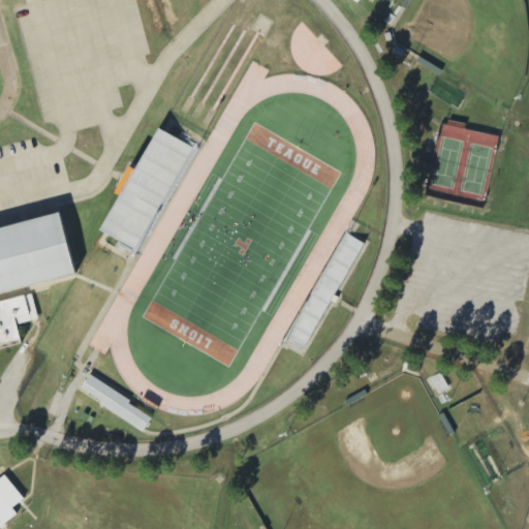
[(191,147),(155,129),(134,172),(125,166),(112,194),(117,196),(99,232),(120,243),(117,248),(137,258),(191,147)]
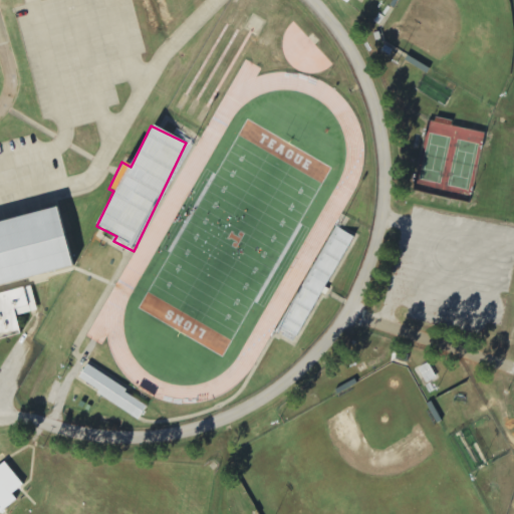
[(0,223),(0,339),(20,335),(16,317),(38,312),(32,287),(0,294),(0,286),(71,271),(57,211),(0,223)]
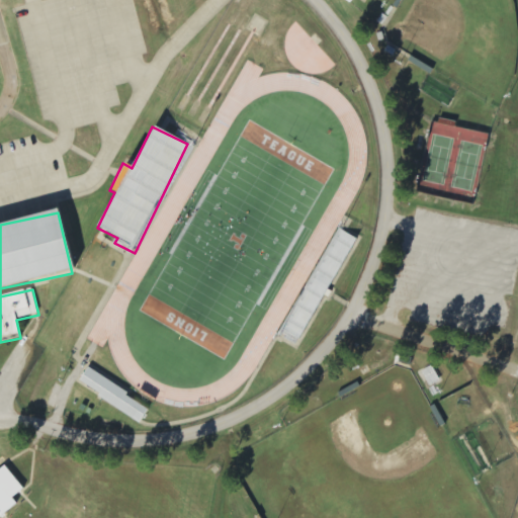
[(431,387),(440,381),(431,367),(422,372),(431,387)]
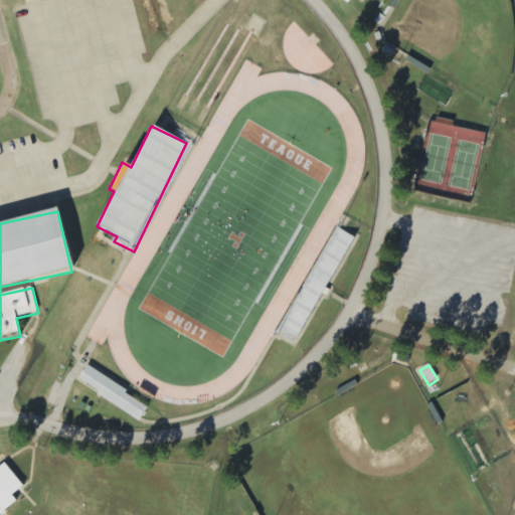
[(88,367),(78,381),(140,420),(149,406),(88,367)]
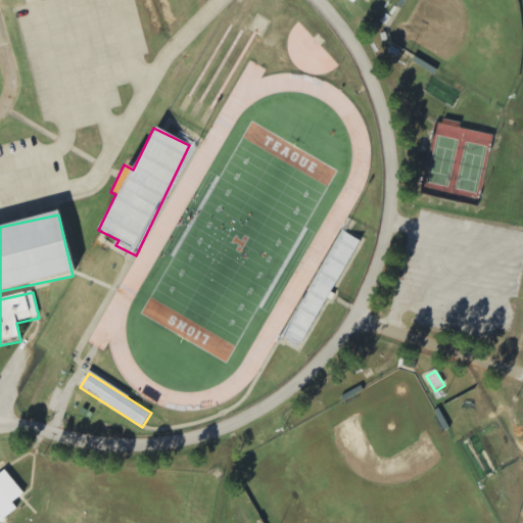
[(0,522),(1,522),(18,510),(13,504),(25,495),(5,471),(0,474),(0,522)]
